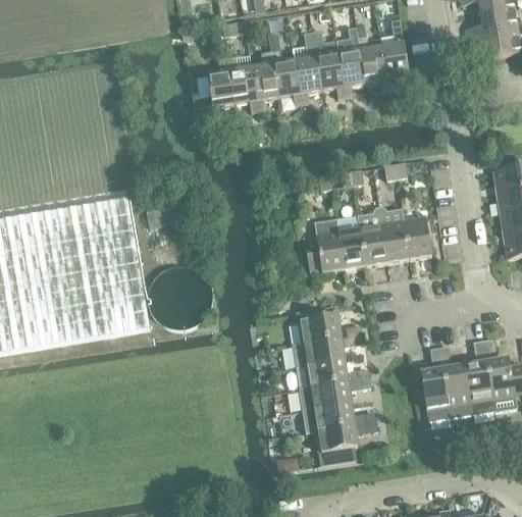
[(460,0),(461,4),(479,1),(480,13),(515,7),(513,0),(460,0)]
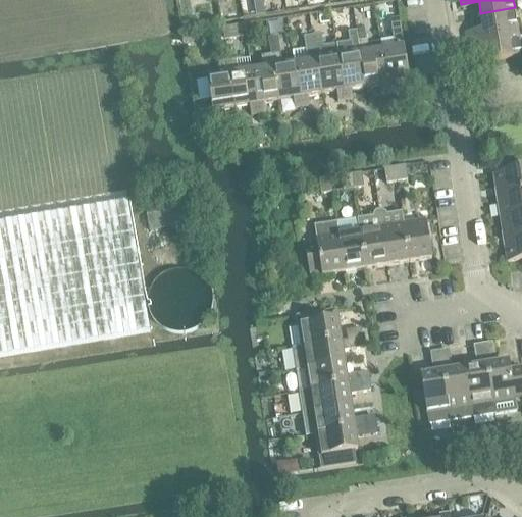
[(465,28),(466,38),(518,30),(515,7),(480,13),(482,26),(465,28)]
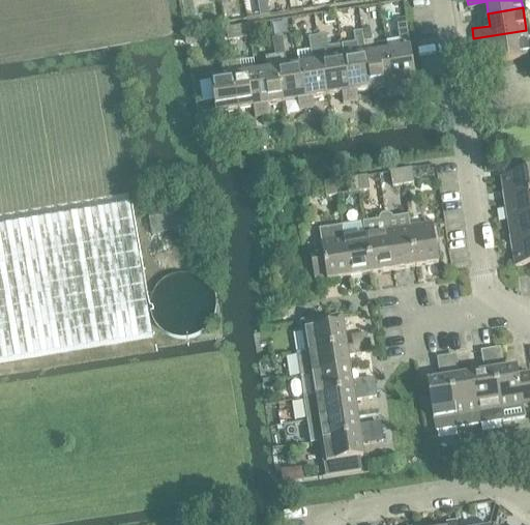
[(248,28),(249,33),(259,31),(258,20),(247,21),(248,28)]
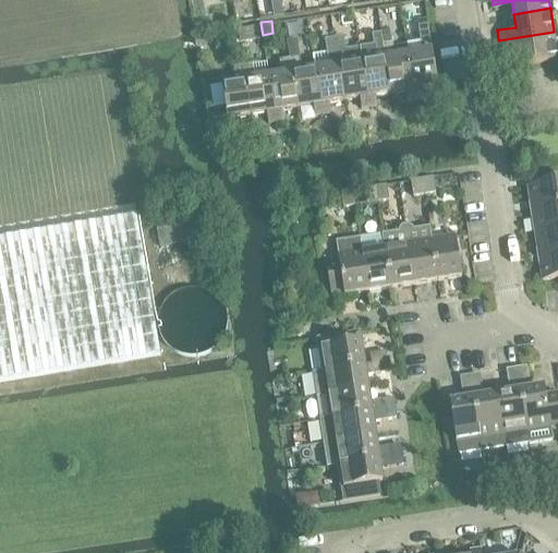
[(421,37),(407,39),(409,49),(415,96),(423,95),(422,85),(438,82),(432,46),(429,33),(428,21),(417,22),(420,34),(421,37)]
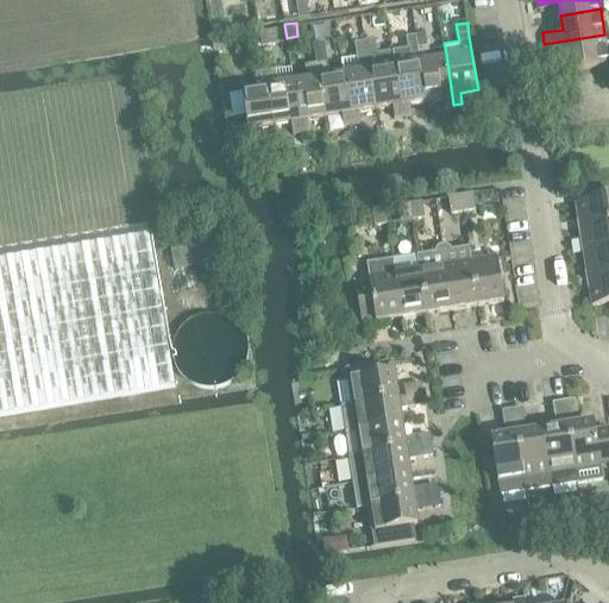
[(286,32),(284,24),(259,27),(262,42),(287,38),(286,32)]
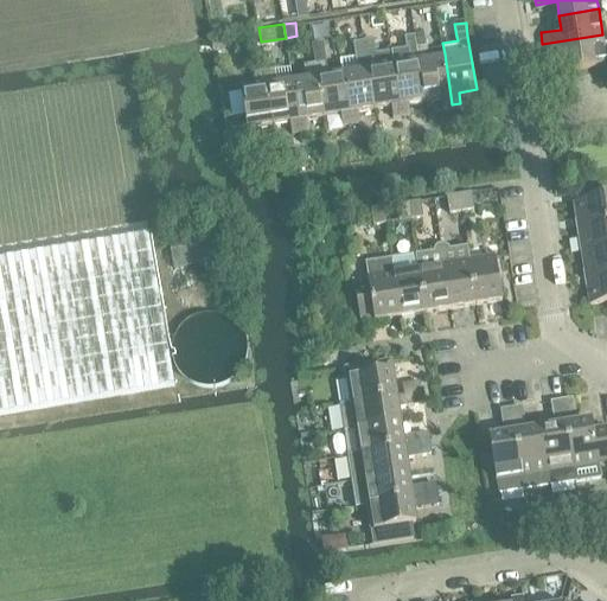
[(417,43),(426,42),(423,27),(414,29),(416,44),(417,43)]
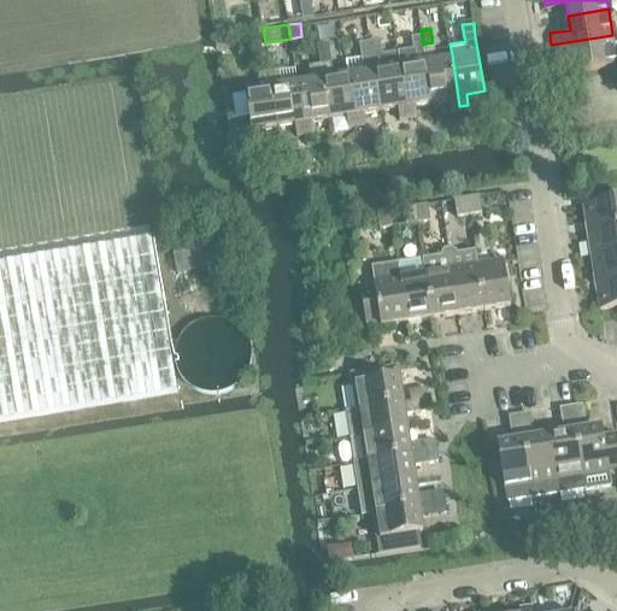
[(411,46),(398,48),(400,63),(409,113),(417,112),(415,101),(433,99),(423,45),(421,33),(410,35),(411,46)]
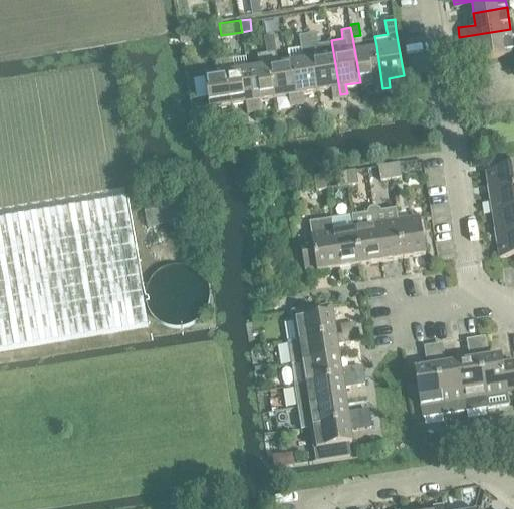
[(480,56),(513,51),(510,29),(459,37),(461,46),(478,44),(480,56)]
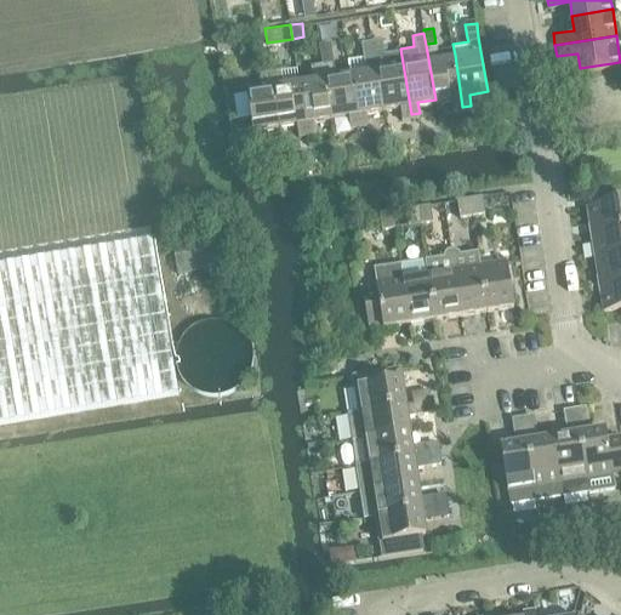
[(382,36),(372,38),(383,108),(400,106),(402,117),(411,114),(403,63),(400,49),(385,51),(382,36)]
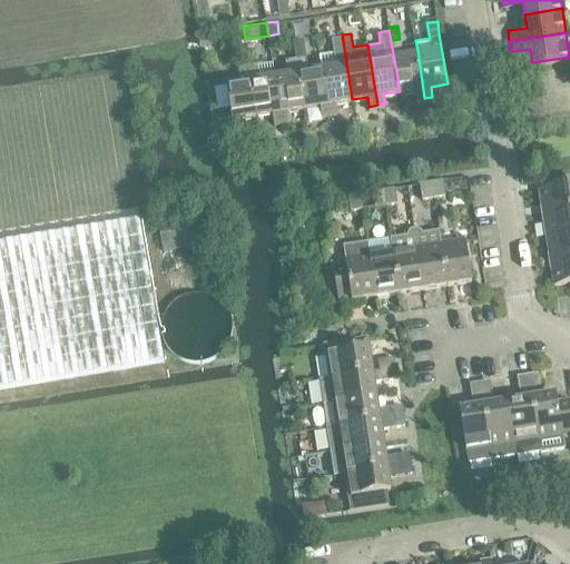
[(334,49),(320,51),(322,66),(330,112),(337,111),(336,101),(352,99),(342,35),(332,37),(334,49)]
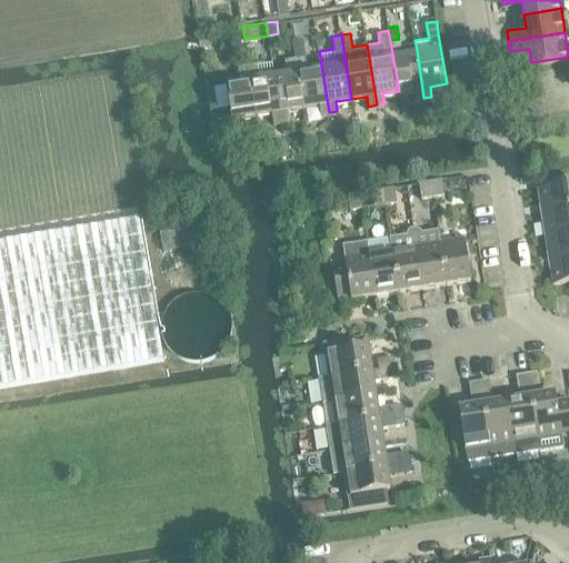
[(302,36),(290,37),(293,56),(296,56),(303,107),(319,103),(321,113),(329,112),(321,66),(307,68),(305,54),(302,36)]
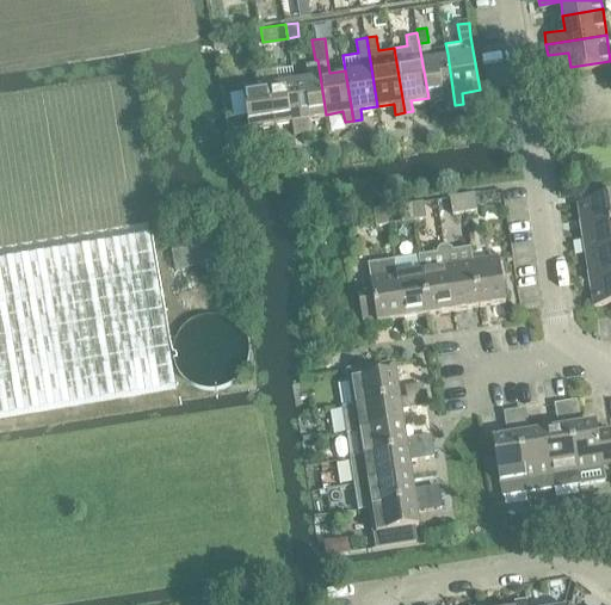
[(420,43),(419,44),(429,98),(445,96),(446,106),(455,105),(448,54),(432,56),(430,42),(420,43)]
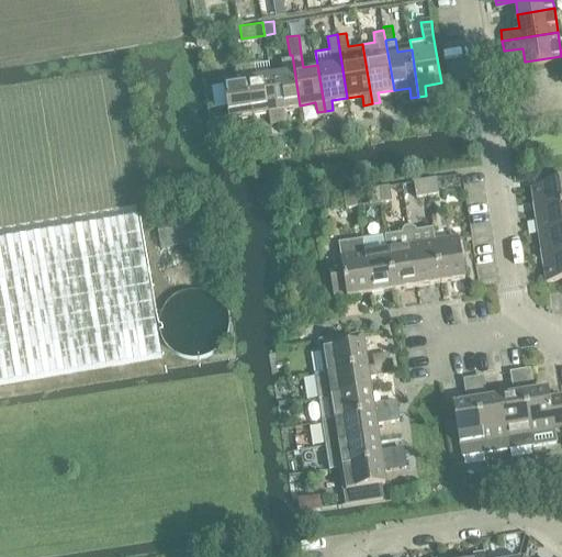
[(284,70),(271,73),(278,119),(285,118),(284,108),(300,106),(292,55),(290,55),(282,56),(284,70)]
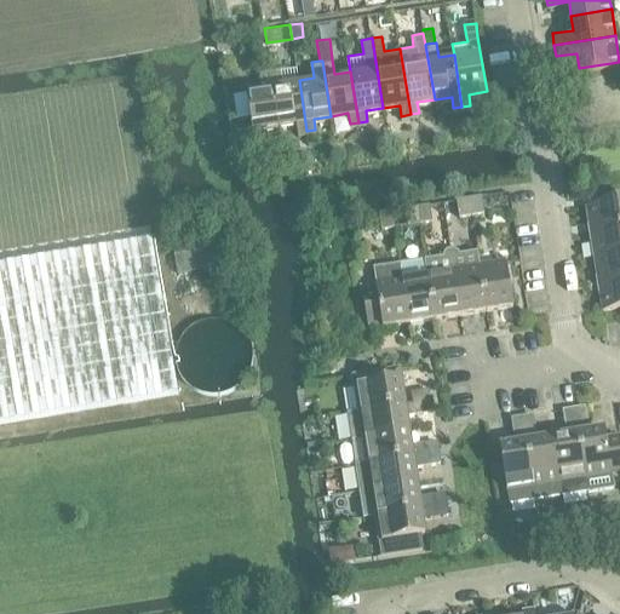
[(281,67),(270,69),(280,124),(297,121),(298,132),(306,131),(299,80),(283,82),(281,67)]
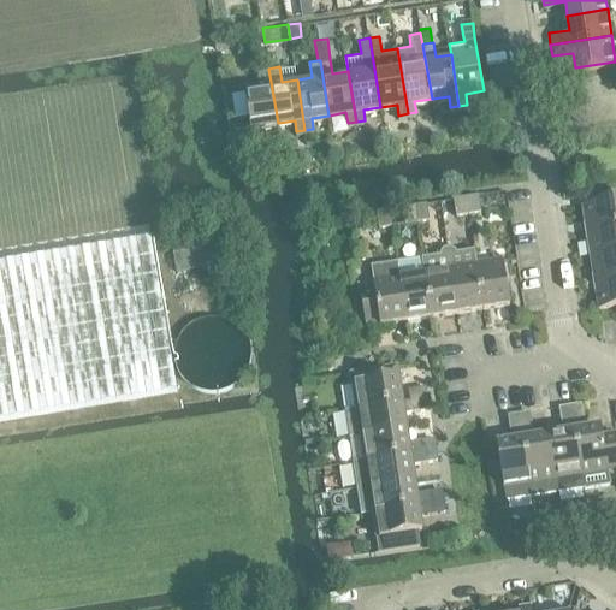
[(246,90),(234,92),(237,116),(249,114),(253,138),(262,137),(260,126),(278,123),(268,69),(259,70),(261,84),(244,88),(246,90)]
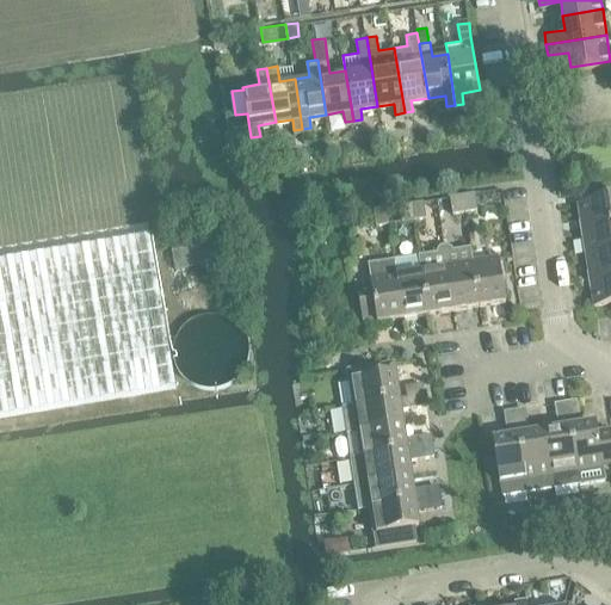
[(474,189),(462,191),(464,209),(477,207),(474,189)]
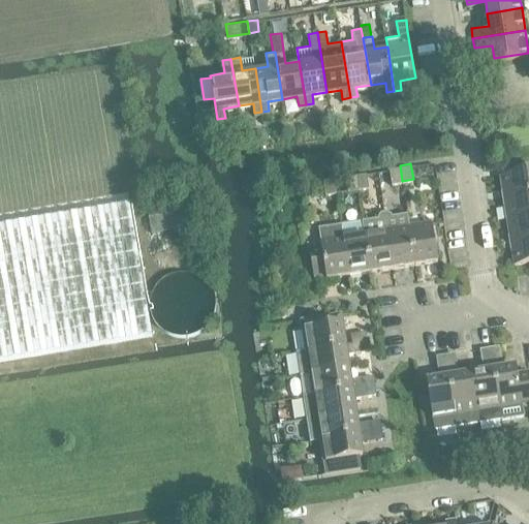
[(392,183),(402,181),(400,165),(390,167),(392,183)]
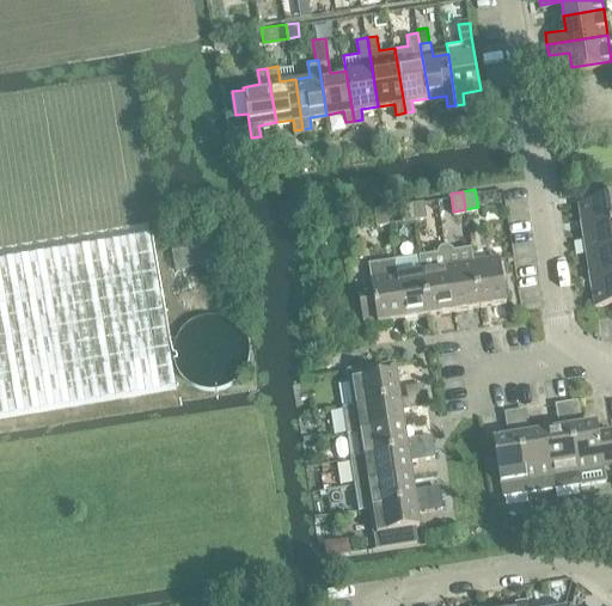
[(611,194),(579,200),(583,226),(611,221),(611,194)]
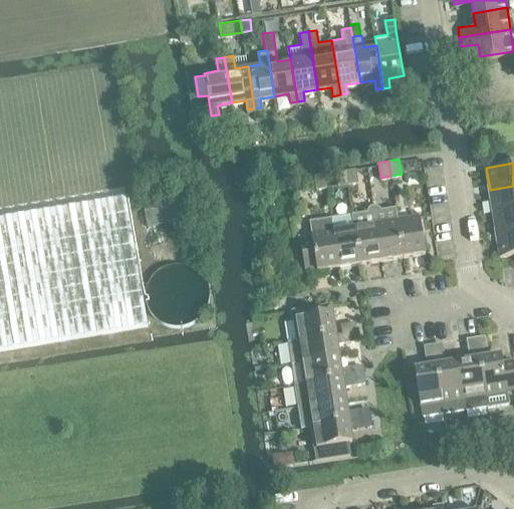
[(356,166),(346,168),(348,183),(358,181),(356,166)]
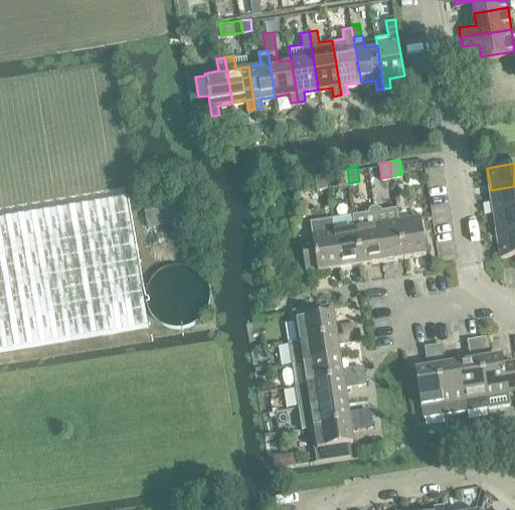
[(339,184),(349,183),(347,168),(336,170),(339,184)]
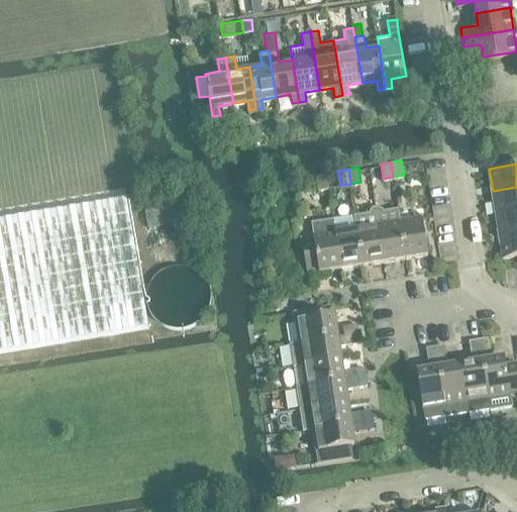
[(326,173),(315,174),(318,189),(329,187),(326,173)]
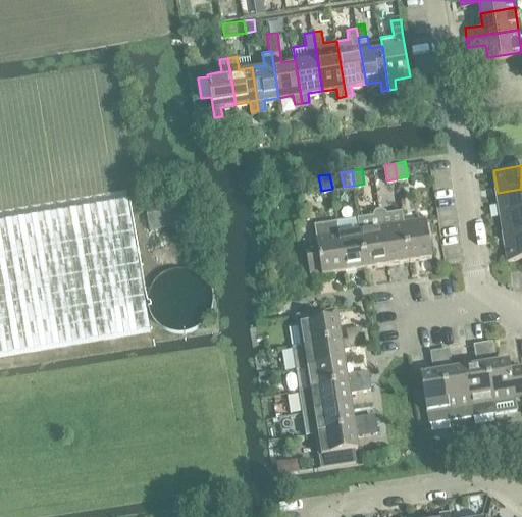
[(521,210),(521,189),(498,193),(501,214),(521,210)]
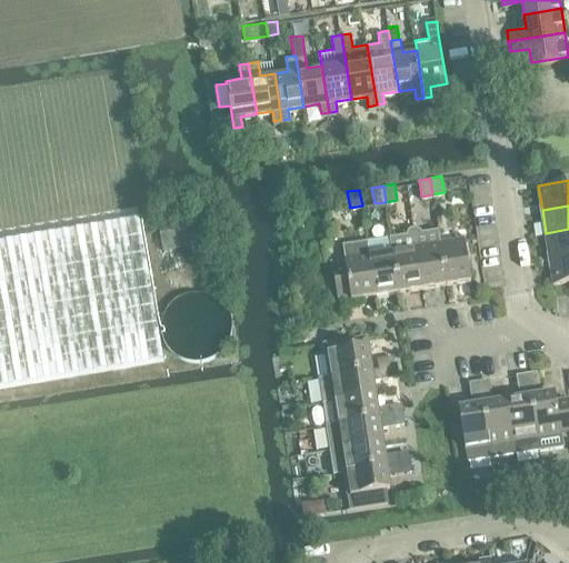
[(157,215),(162,248),(212,240),(207,208),(157,215)]
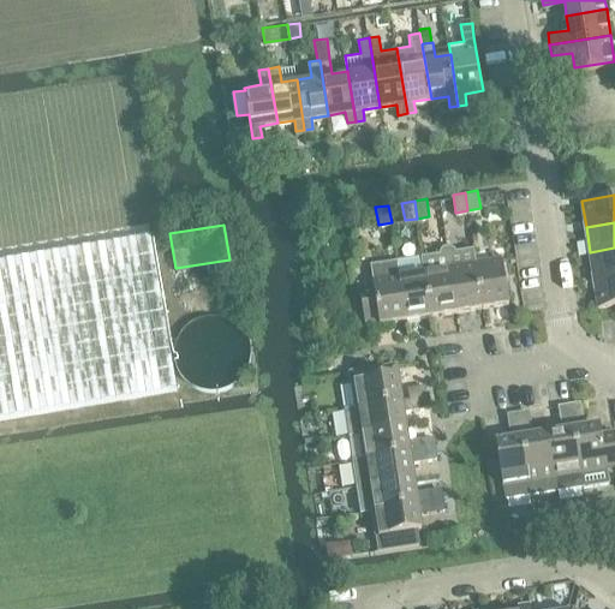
[(0,415),(177,384),(150,232),(0,257),(0,415)]
